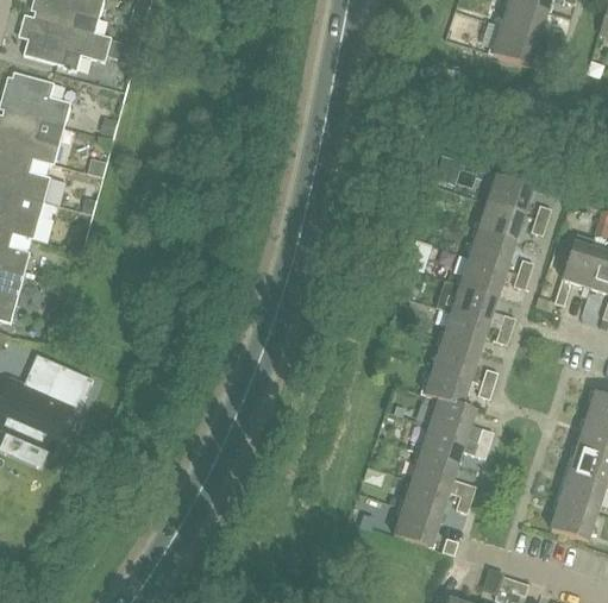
[(36,0),(32,16),(46,19),(73,26),(73,25),(94,31),(102,0),(36,0)]
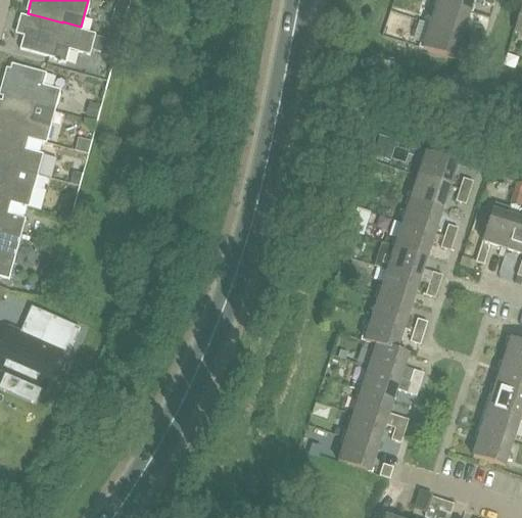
[(461,32),(469,8),(443,0),(432,0),(431,3),(435,4),(430,21),(461,32)]
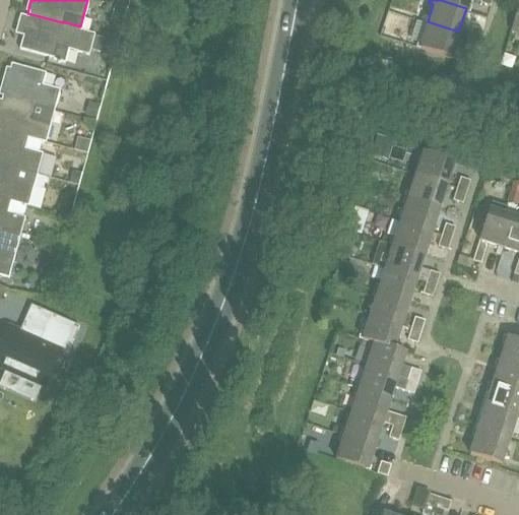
[(466,8),(468,0),(441,0),(466,8)]
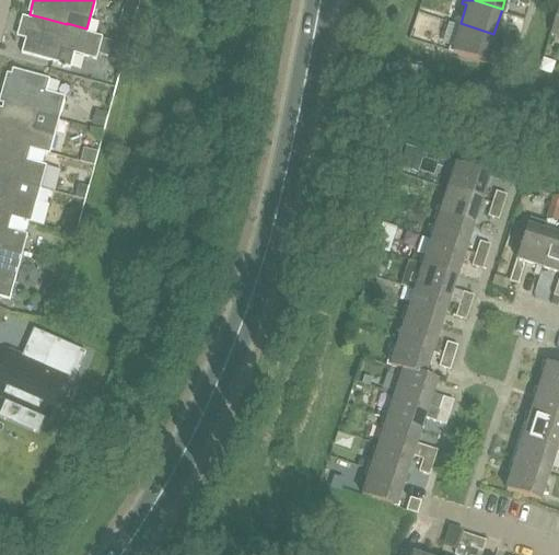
[(558,32),(558,0),(557,0),(549,30),(558,32)]
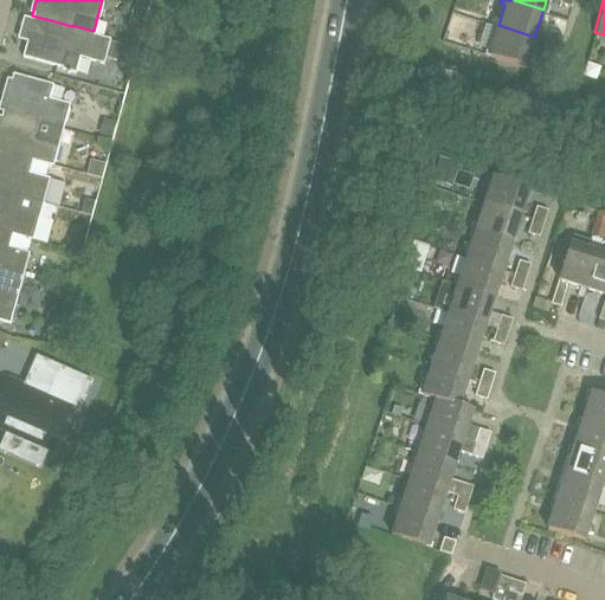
[(129,19),(142,21),(147,6),(143,5),(134,2),(129,19)]
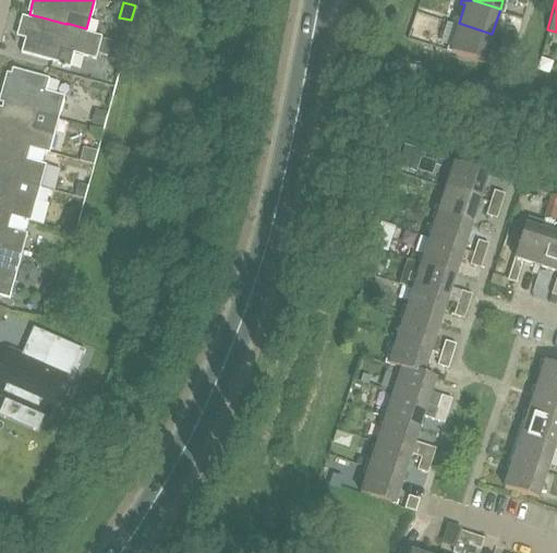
[(101,33),(86,28),(67,23),(67,24),(43,17),(39,31),(26,27),(20,48),(69,62),(72,49),(95,56),(97,49),(106,51),(110,37),(100,34),(101,33)]
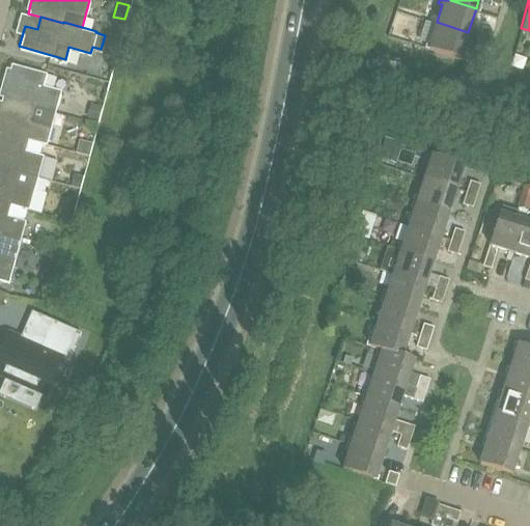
[(461,57),(468,32),(437,22),(430,39),(426,37),(424,45),(461,57)]
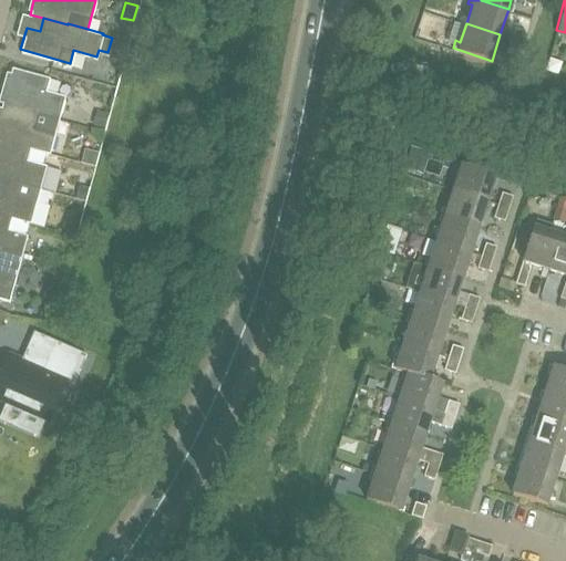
[(515,26),(511,38),(521,41),(525,29),(515,26)]
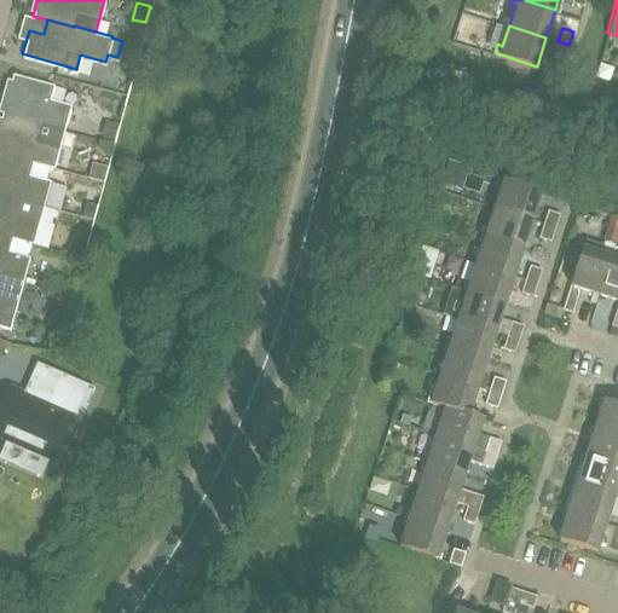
[(558,41),(553,55),(565,58),(569,45),(558,41)]
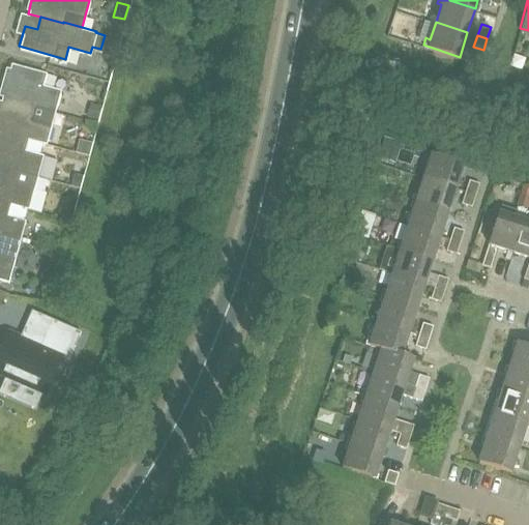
[(36,104),(36,105),(52,109),(55,109),(60,88),(42,83),(46,70),(10,61),(5,82),(17,85),(13,96),(13,97),(36,104)]
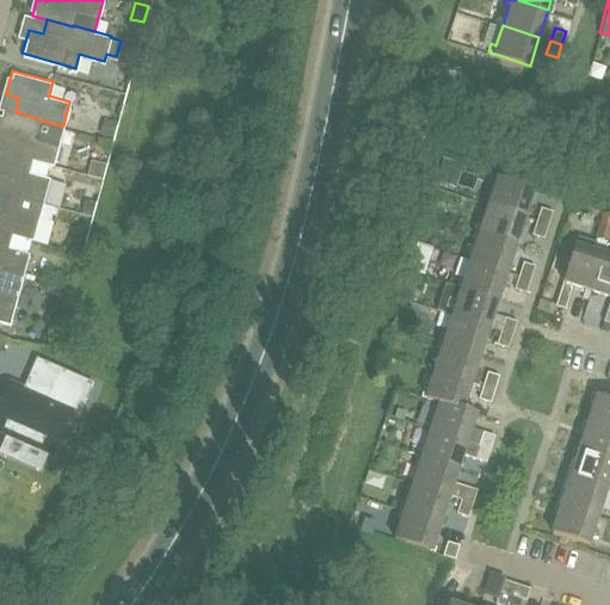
[(16,112),(16,111),(2,107),(0,116),(0,131),(10,135),(6,149),(32,158),(49,162),(53,164),(60,139),(56,137),(60,125),(42,121),(42,119),(16,112)]
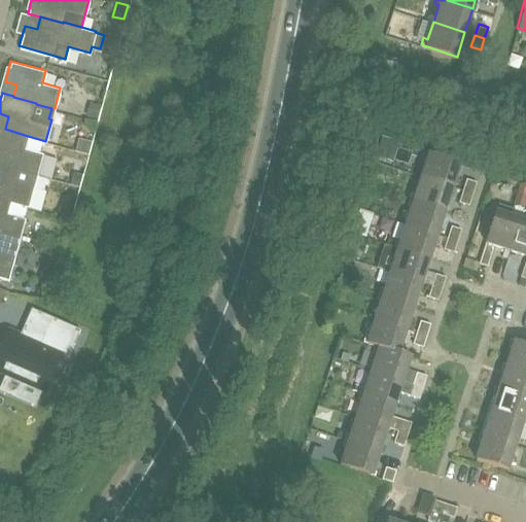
[(86,112),(97,115),(101,103),(94,101),(90,100),(86,111),(86,112)]
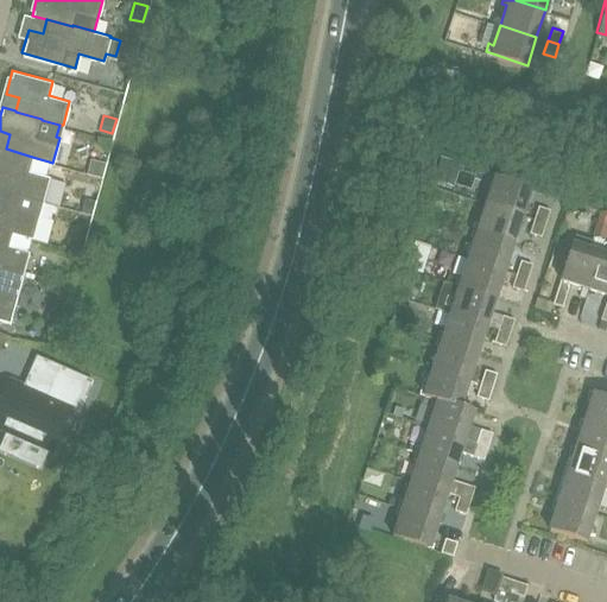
[(6,149),(0,146),(0,187),(21,194),(43,200),(49,175),(45,173),(49,162),(32,157),(6,149)]
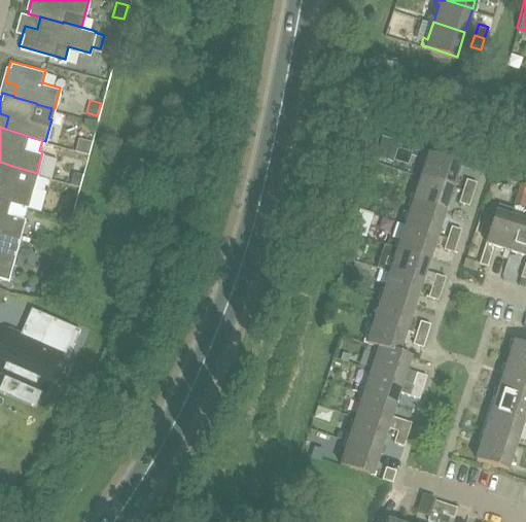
[(78,142),(76,148),(85,150),(88,151),(91,140),(79,138),(78,142)]
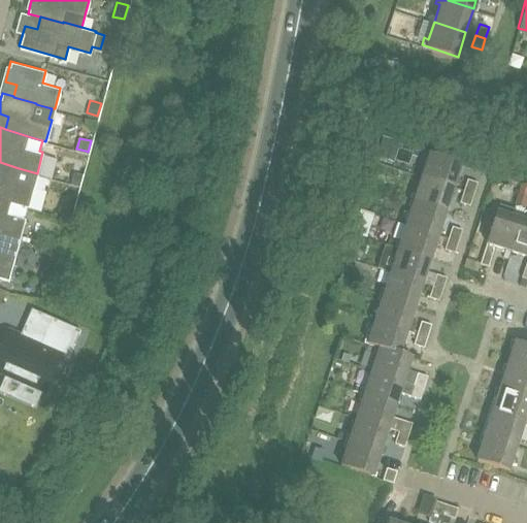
[(422,174),(453,185),(461,160),(425,149),(423,156),(427,157),(422,174)]
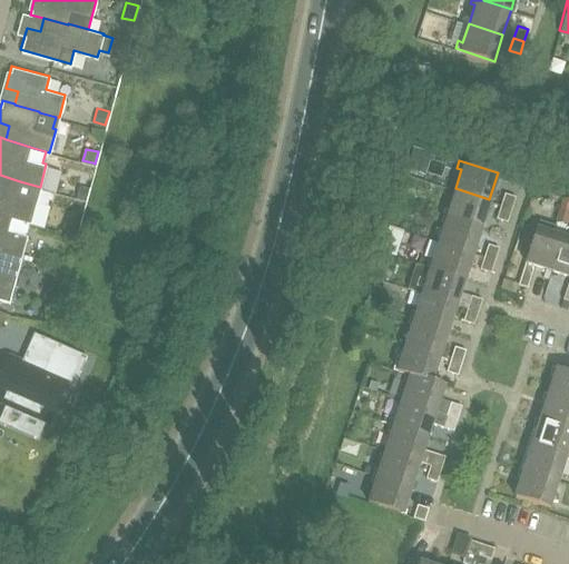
[(0,213),(11,216),(11,217),(30,223),(40,187),(20,181),(0,175),(0,213)]
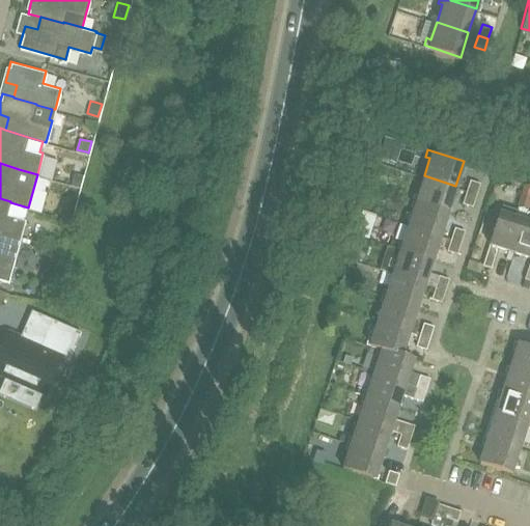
[(82,174),(74,171),(71,183),(80,185),(82,174)]
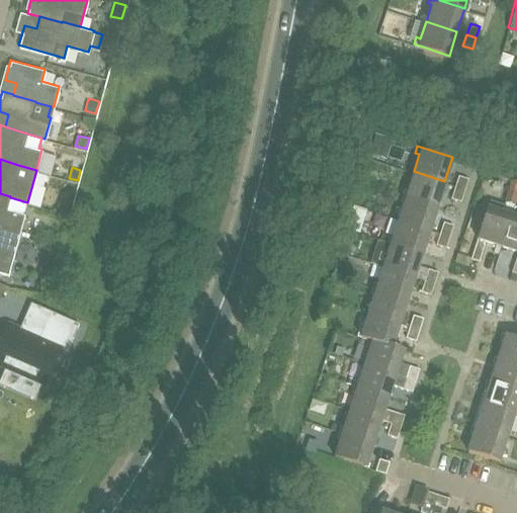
[(437,204),(444,181),(414,171),(408,188),(404,186),(402,193),(437,204)]
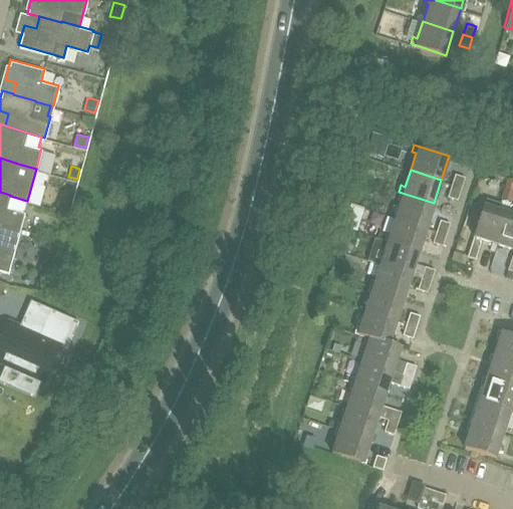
[(455,172),(451,183),(461,186),(464,175),(455,172)]
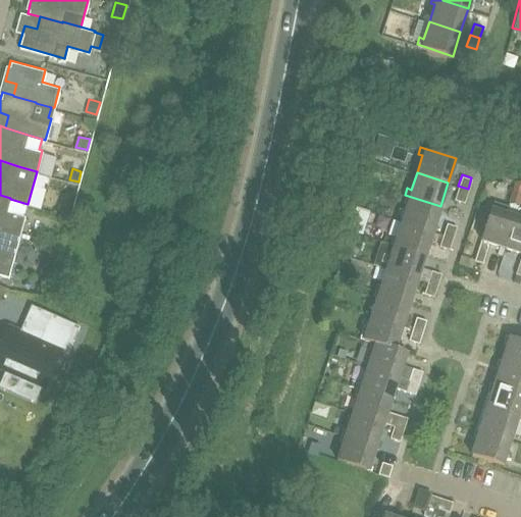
[(520,194),(520,179),(516,177),(509,200),(518,203),(520,194)]
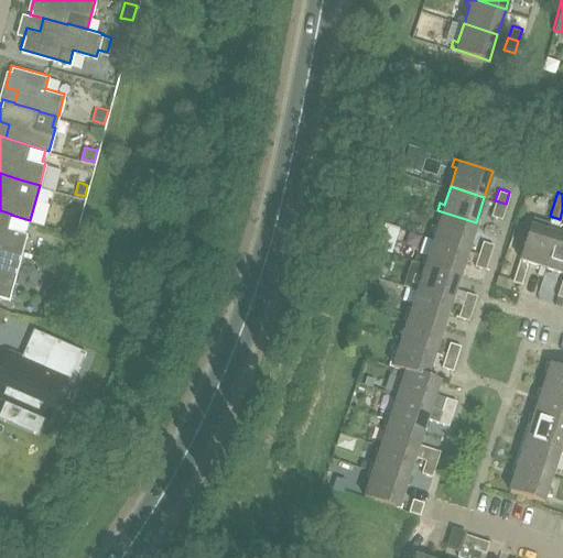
[(495,200),(491,212),(501,217),(506,204),(495,200)]
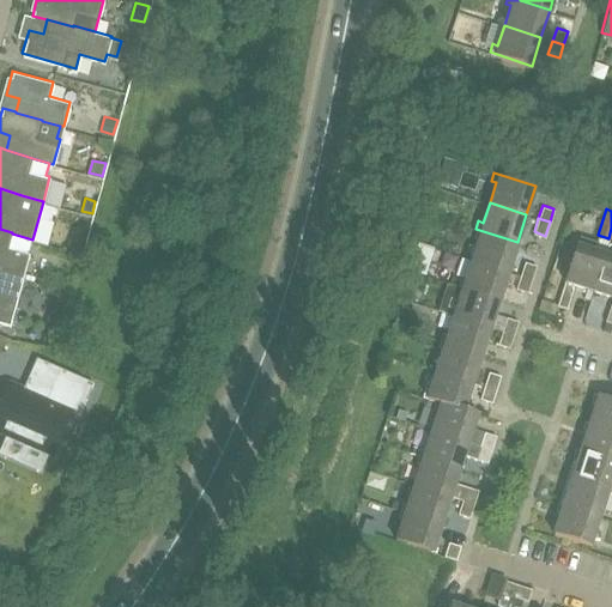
[(0,269),(1,271),(22,277),(29,252),(8,246),(12,234),(12,232),(0,229),(0,269)]
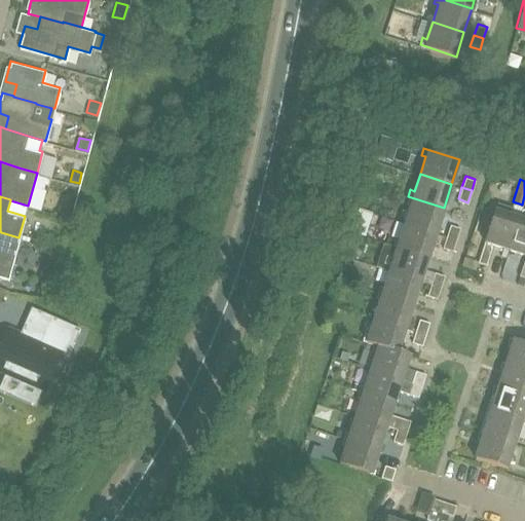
[(437,231),(444,208),(408,196),(406,202),(410,203),(405,221),(437,231)]
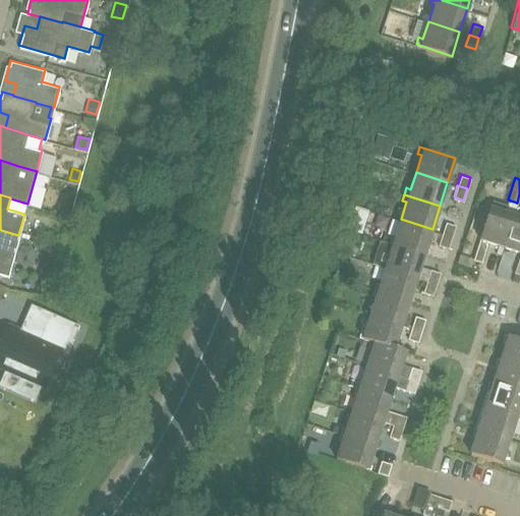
[(73,198),(66,196),(58,202),(57,207),(56,209),(67,212),(69,213),(70,211),(73,198)]
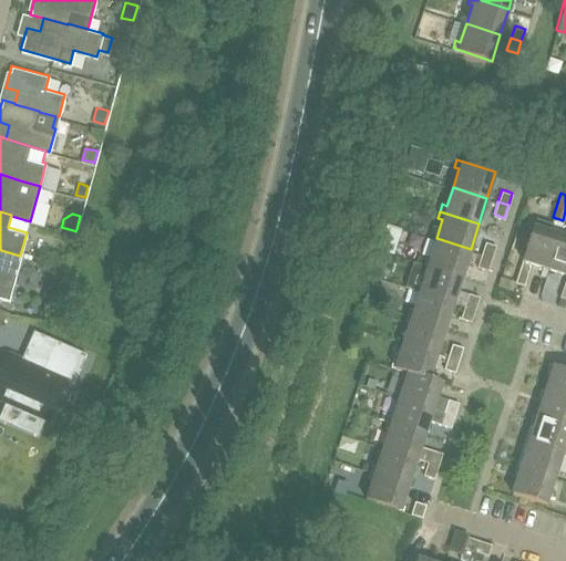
[(559,232),(549,229),(552,221),(535,216),(514,280),(523,283),(531,261),(548,267),(549,261),(559,232)]
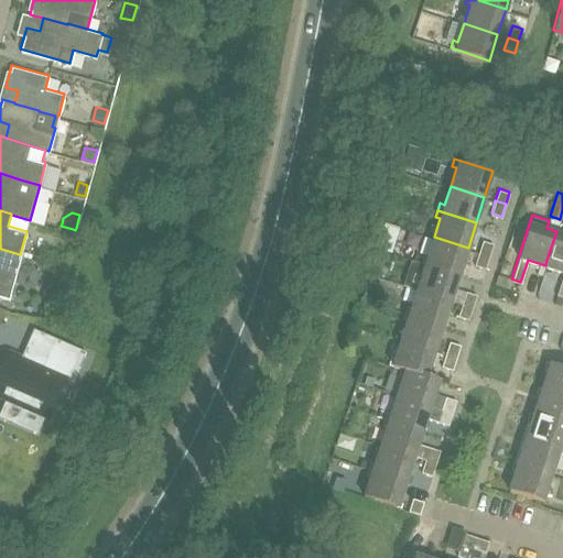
[(562,232),(556,231),(547,260),(545,265),(562,270),(562,271),(562,274),(562,232)]
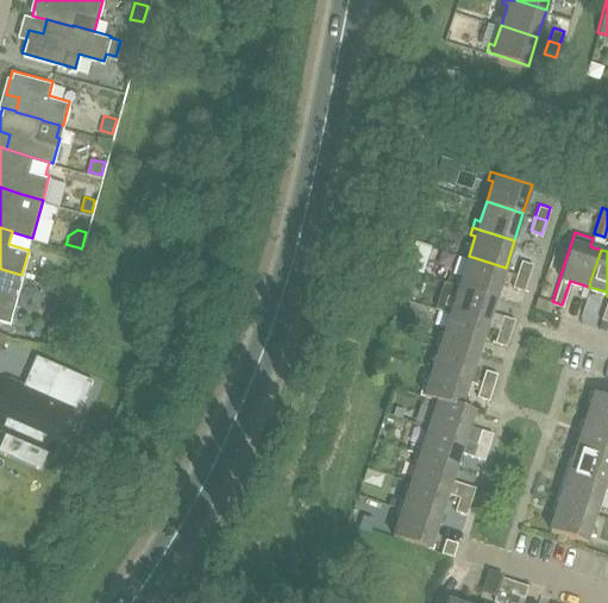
[(496,295),(506,268),(469,256),(462,275),(457,274),(455,282),(496,295)]
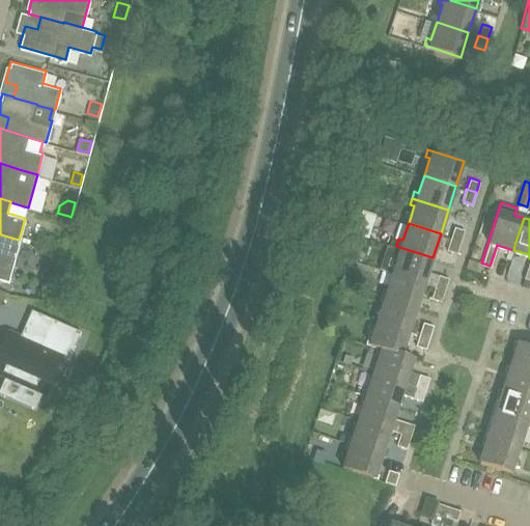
[(454,225),(450,237),(461,240),(464,228),(454,225)]
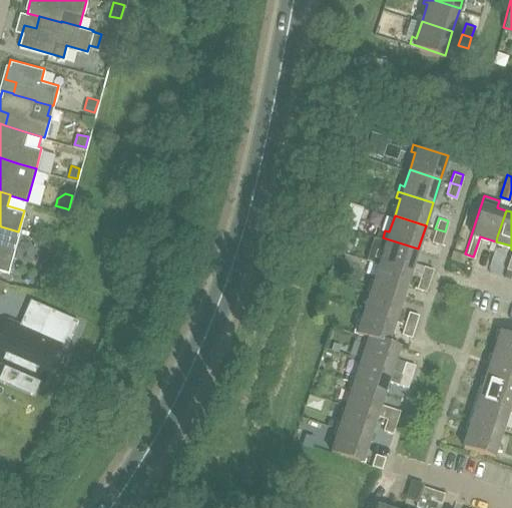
[(0,268),(6,271),(8,271),(14,248),(18,231),(1,226),(0,225),(0,268)]
